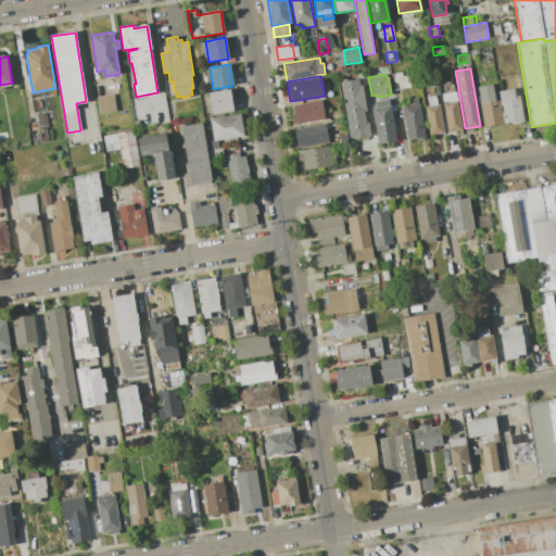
[(371,136),(350,139),(344,103),(348,102),(346,99),(343,100),(341,81),(358,79),(359,86),(363,85),(367,111),(364,111),(366,123),(368,123),(371,136)]
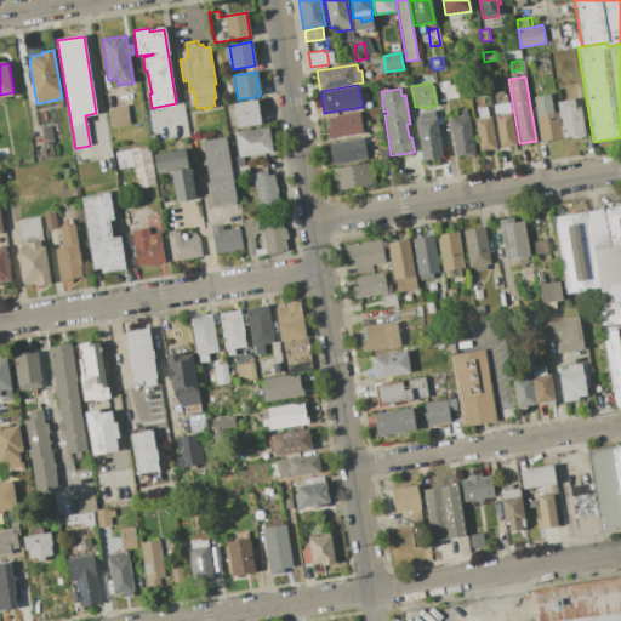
[(563,137),(541,141),(534,96),(550,93),(552,103),(557,102),(563,137)]
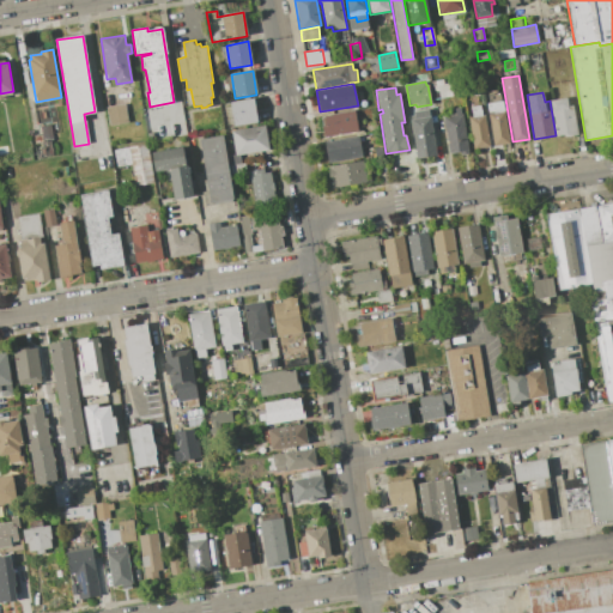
[(578,134),(564,137),(564,134),(556,135),(550,101),(566,97),(569,105),(574,105),(578,134)]
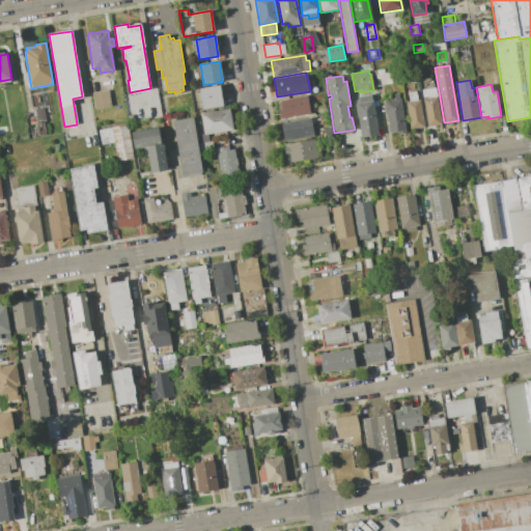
[(219,85),(223,106),(203,109),(199,88),(219,85)]
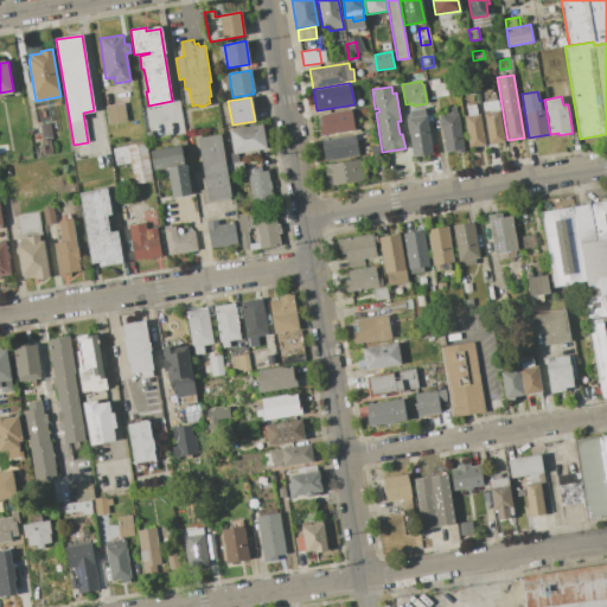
[(498,100),(505,141),(489,144),(481,102),(498,100)]
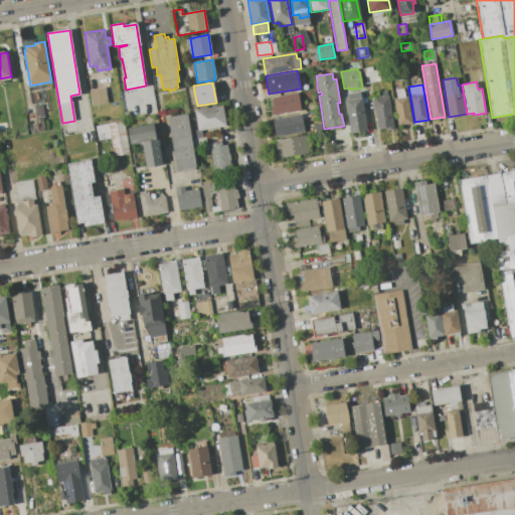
[(89,90),(105,88),(108,103),(92,106),(89,90)]
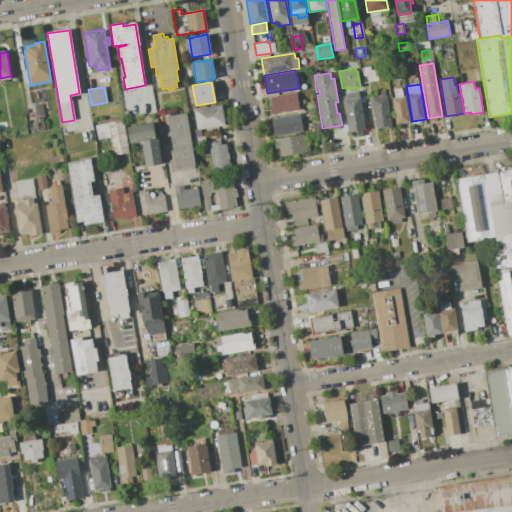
[(409,122),(396,124),(391,98),(394,97),(393,89),(401,88),(403,96),(404,95),(409,122)]
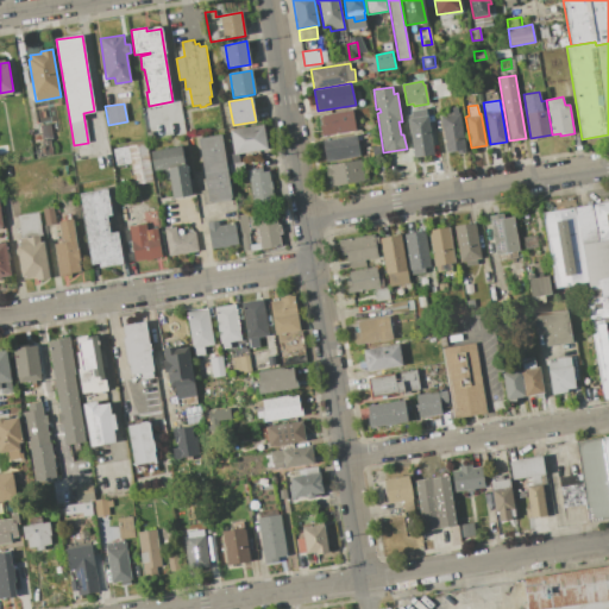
[(466,152),(458,154),(457,150),(446,152),(440,115),(452,114),(451,107),(457,107),(458,113),(459,113),(466,152)]
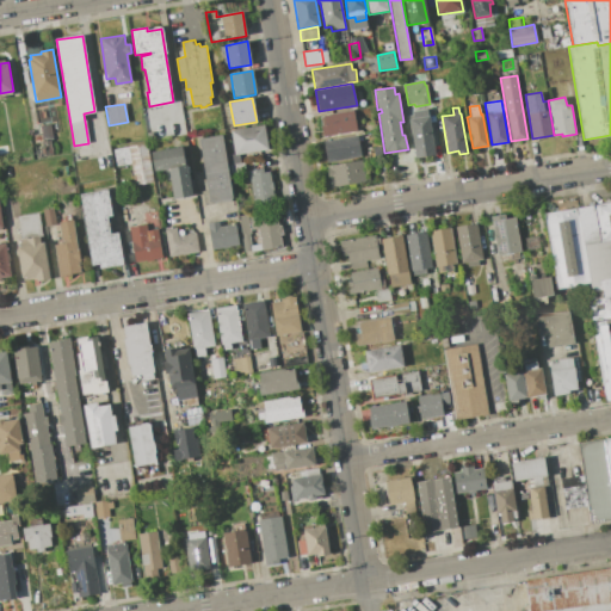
[(436,154),(415,158),(409,119),(414,118),(413,111),(427,109),(436,154)]
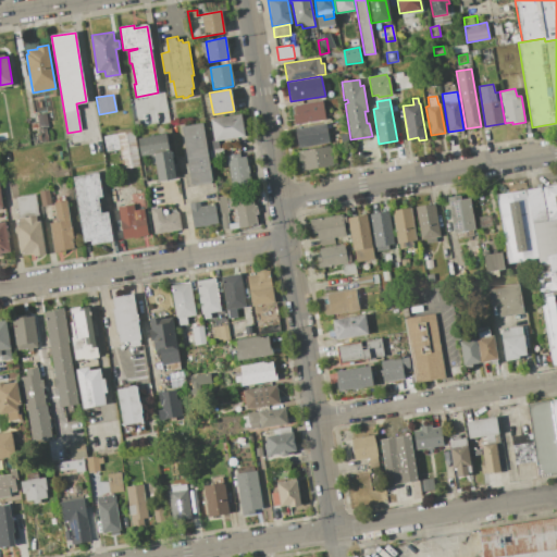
[(326,119),(295,124),(293,113),(295,113),(294,104),(323,100),(326,119)]
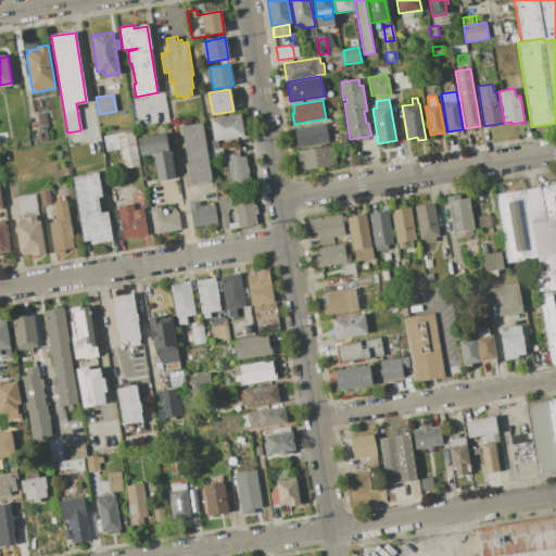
[(46,113),(48,127),(39,128),(37,114),(46,113)]
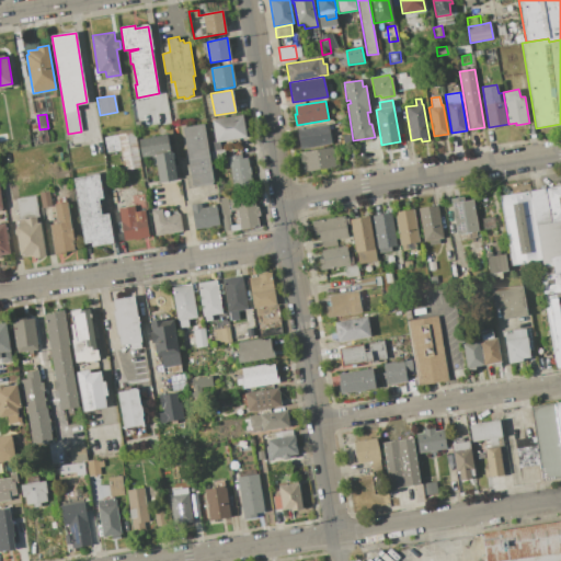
[(243,114),(247,137),(216,141),(212,119),(243,114)]
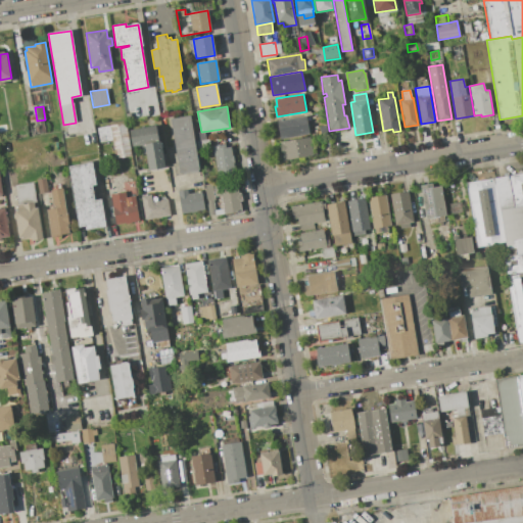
[(190,114),(199,170),(180,173),(171,119),(190,114)]
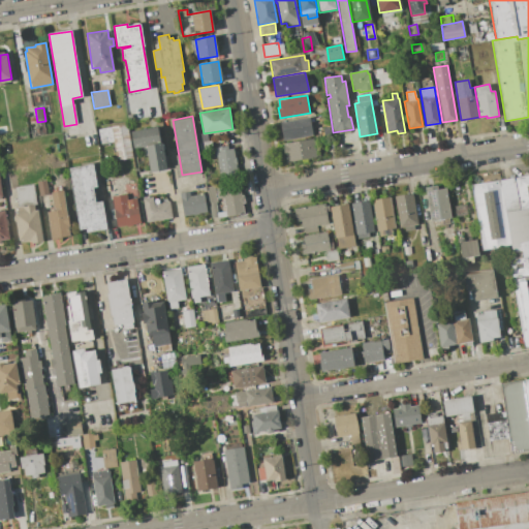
[(312,135),(283,141),(280,122),(309,117),(312,135)]
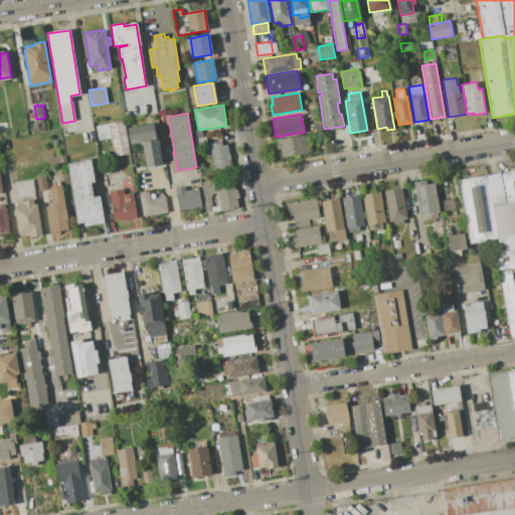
[(124,120),(129,154),(113,157),(110,138),(108,123),(124,120)]
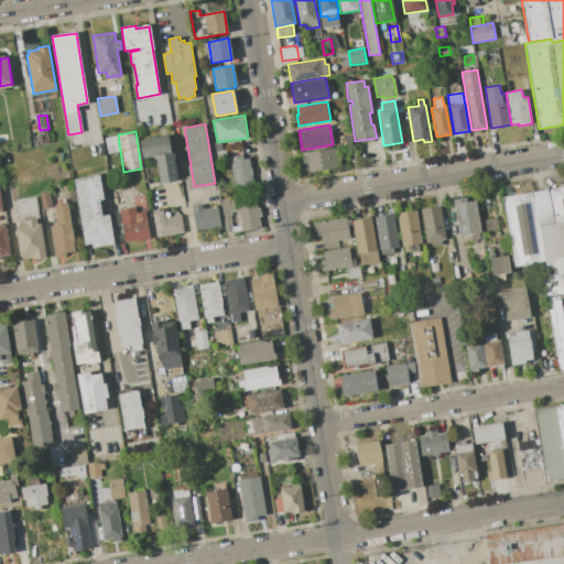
[(155,155),(142,158),(139,140),(169,134),(171,153),(155,155)]
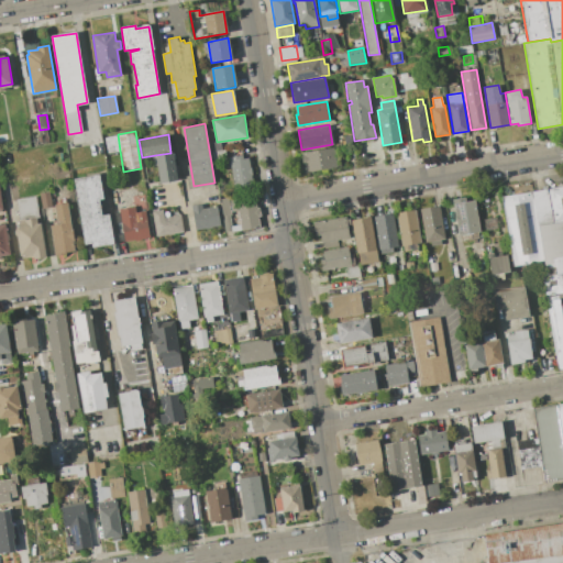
[(344,135),(351,134),(353,142),(345,143),(344,135)]
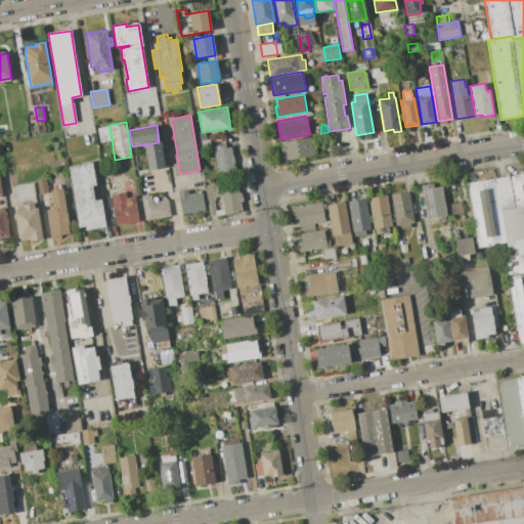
[(112,140),(99,142),(97,128),(110,126),(112,140)]
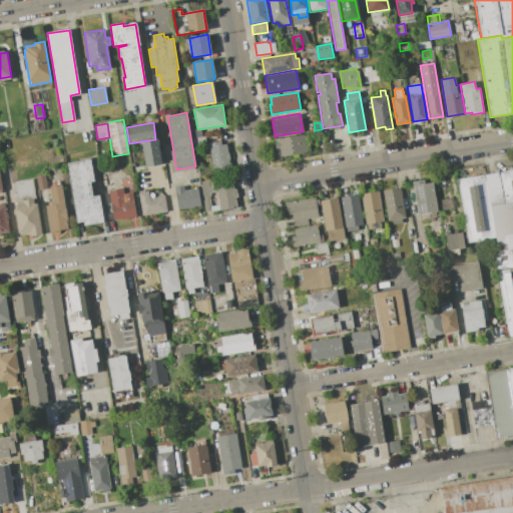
[(197,130),(200,129),(201,137),(192,139),(191,131),(197,130)]
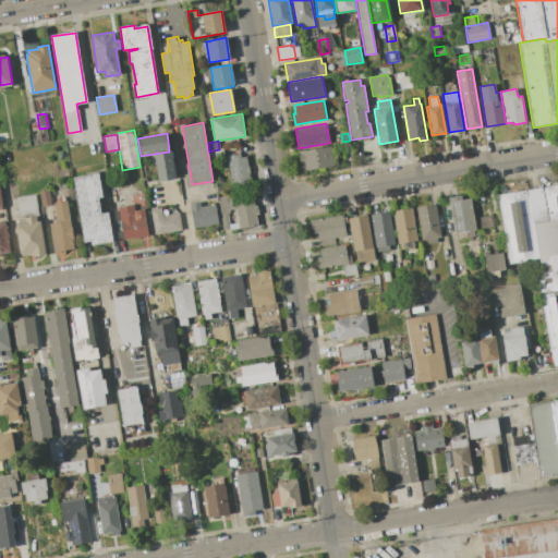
[(334,166),(302,171),(299,152),(330,146),(334,166)]
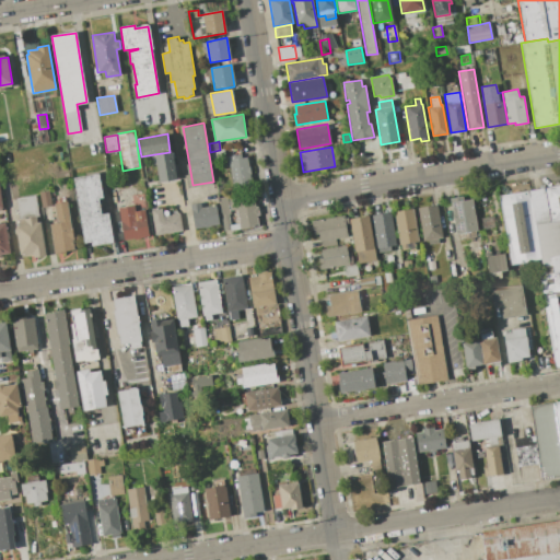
[(210,152),(223,150),(224,158),(211,160),(210,152)]
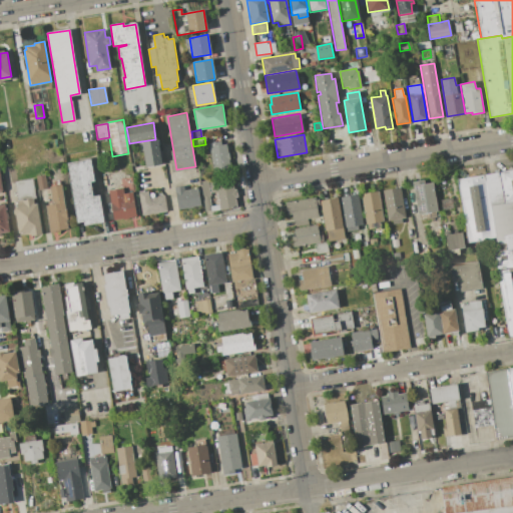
[(162,164),(146,167),(142,142),(156,139),(158,139),(162,164)]
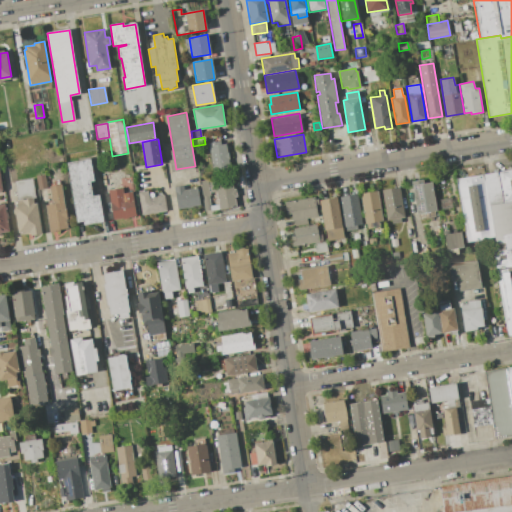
[(231,170),(213,173),(209,151),(208,151),(206,143),(220,141),(220,145),(227,144),(231,170)]
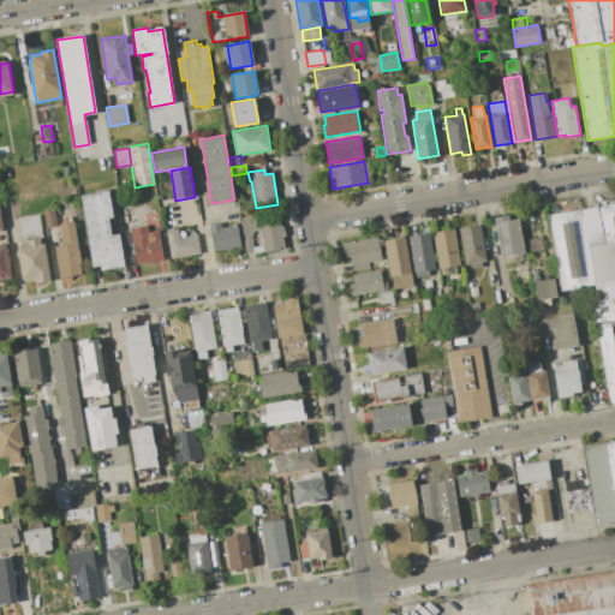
[(81,195),(108,190),(112,216),(108,218),(111,236),(119,234),(124,267),(101,270),(100,266),(93,267),(81,195)]
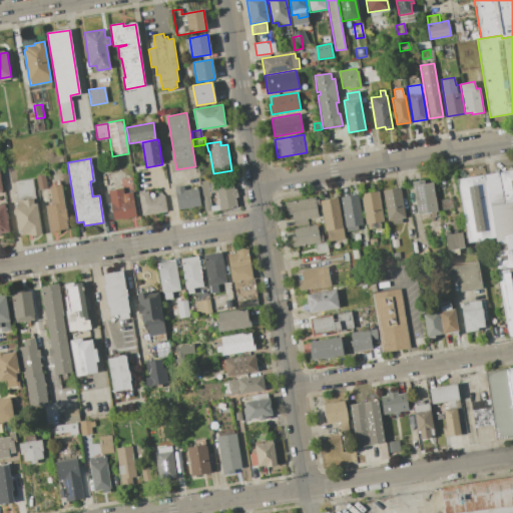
[(496,237),(485,174),(512,168),(512,336),(509,337),(492,238),(496,237)]
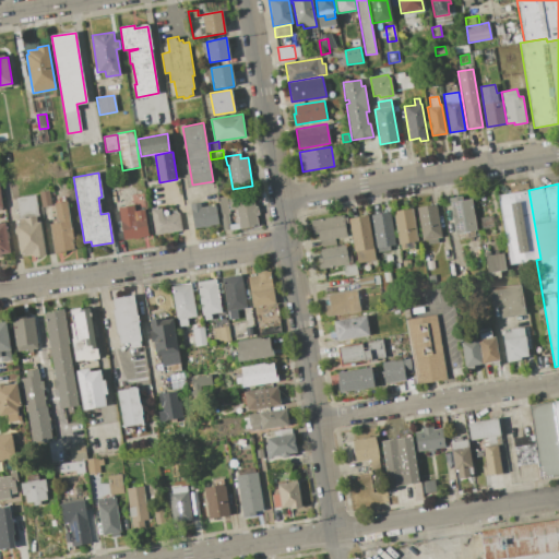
[(49,190),(51,205),(42,207),(39,192),(49,190)]
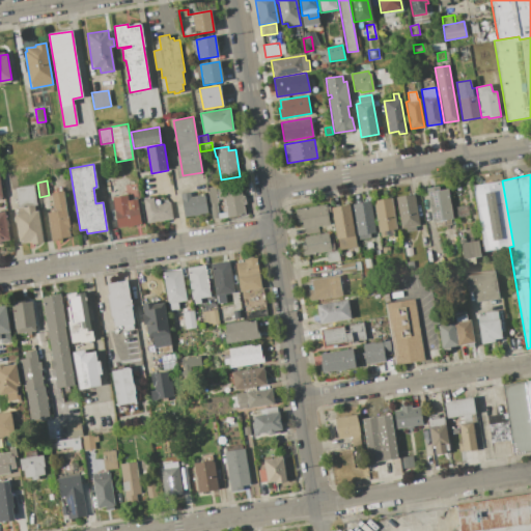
[(501,180),(512,246),(483,251),(472,186),(501,180)]
